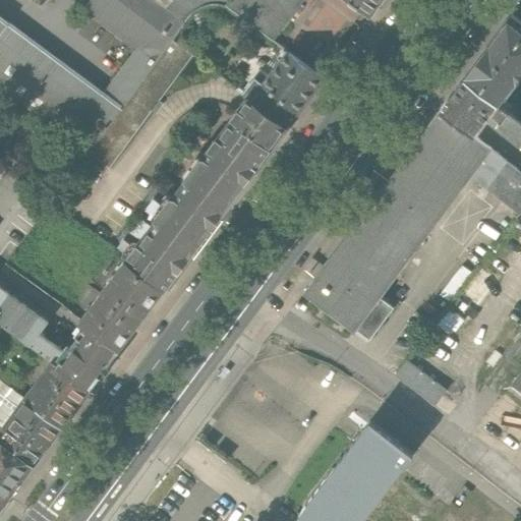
[(90,0),(83,10),(136,49),(156,63),(172,41),(185,23),(153,0),(90,0)]
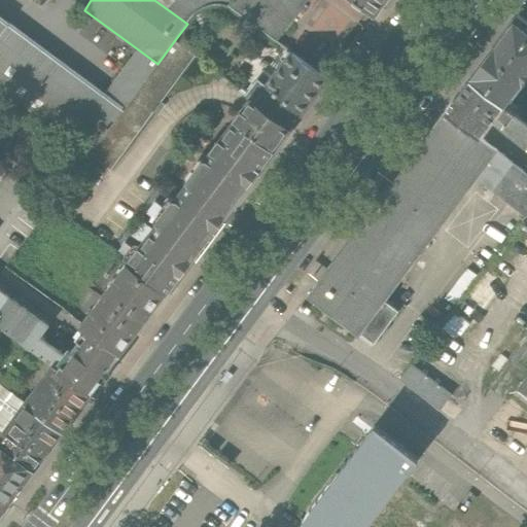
[(154,0),(187,24),(194,14),(200,11),(208,6),(216,5),(222,5),(227,7),(233,0),(154,0)]
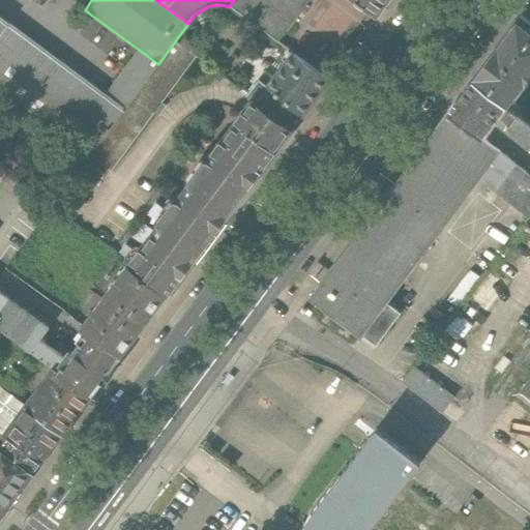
[(234,0),(229,7),(278,43),(310,0),(234,0)]
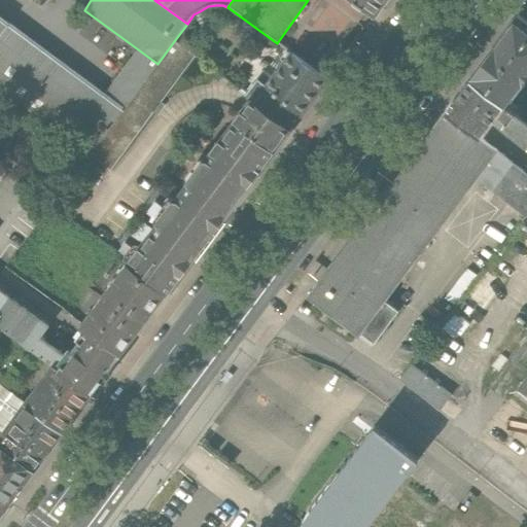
[(344,0),(373,21),(387,0),(344,0)]
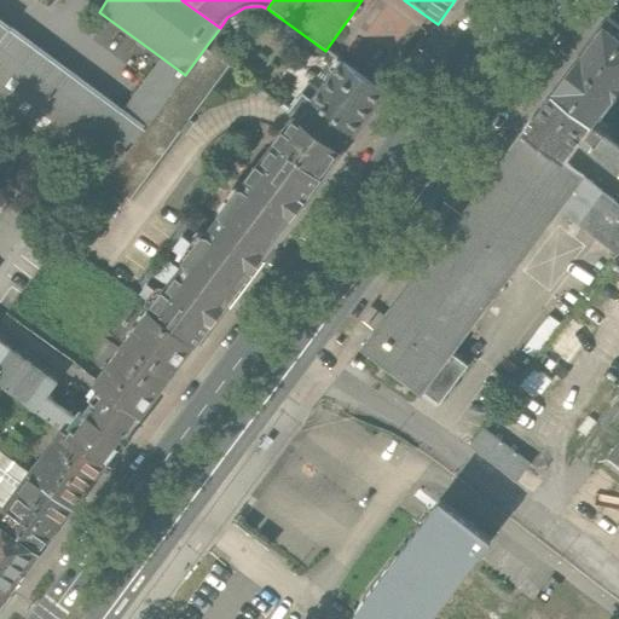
[(0,19),(0,104),(105,183),(145,128),(123,113),(11,28),(0,19)]
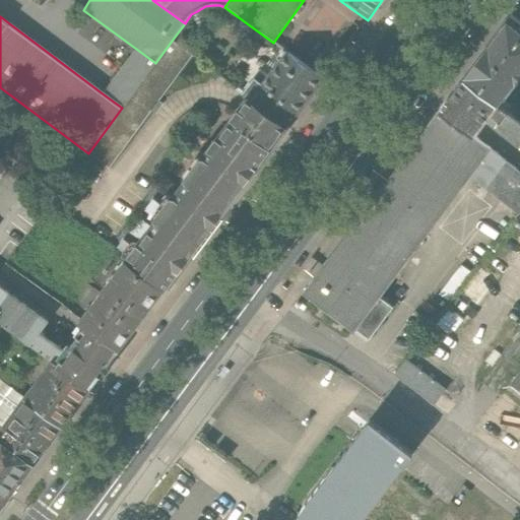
[(519,23),(511,17),(462,81),(500,109),(519,81),(519,23)]
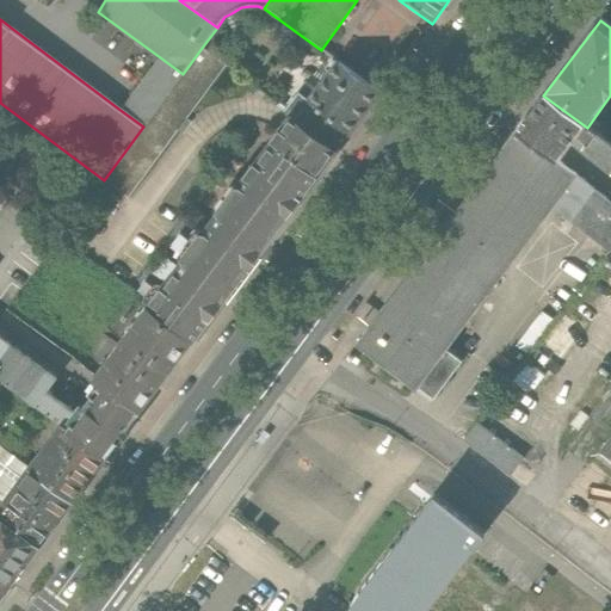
[(226,66),(202,48),(183,74),(143,127),(104,180),(128,198),(226,66)]
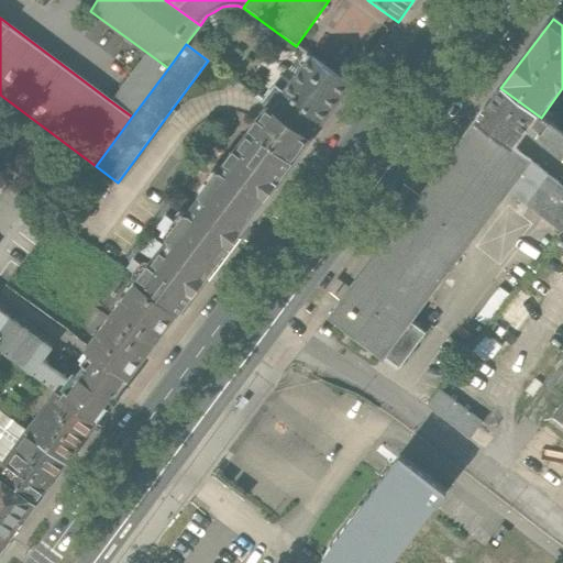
[(147,53),(112,102),(132,117),(168,68),(147,53)]
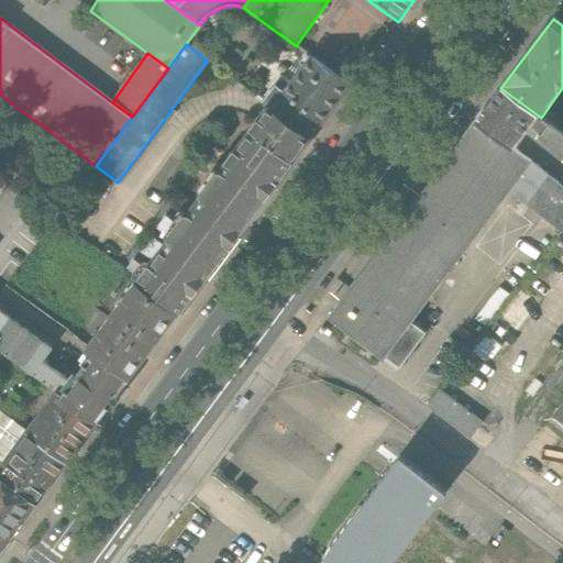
[(312,54),(273,107),(311,136),(352,83),(312,54)]
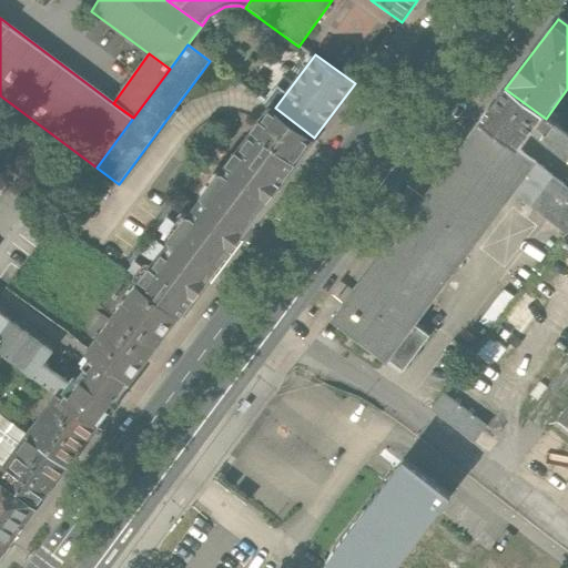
[(534,135),(546,119),(505,89),(479,123),(520,153),(534,135)]
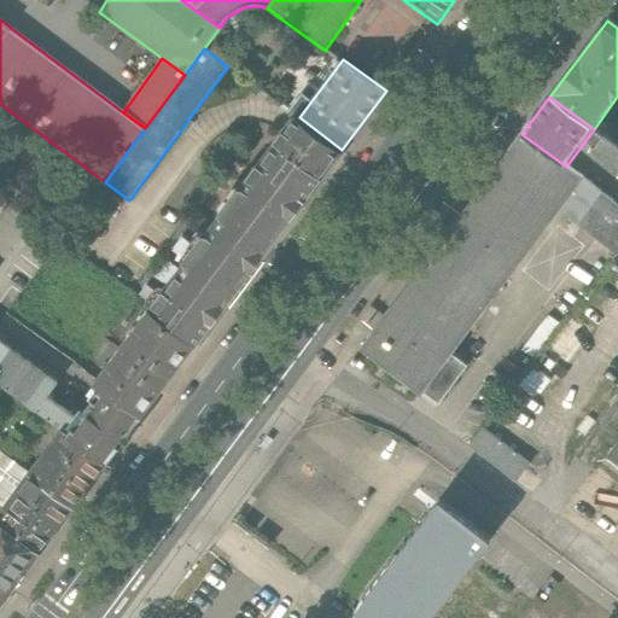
[(299,117),(152,312),(194,343),(342,150),(299,117)]
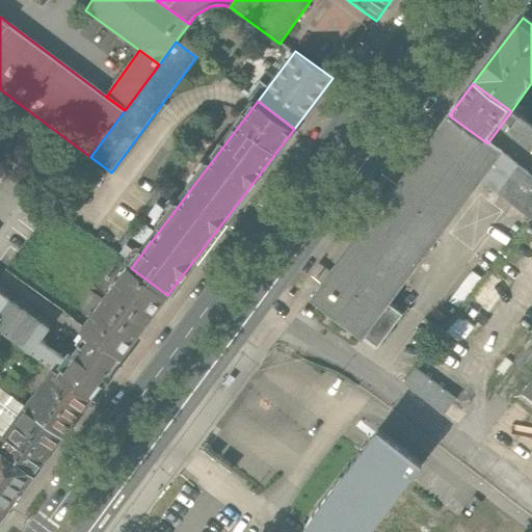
[(531,127),(511,111),(500,127),(531,151),(531,127)]
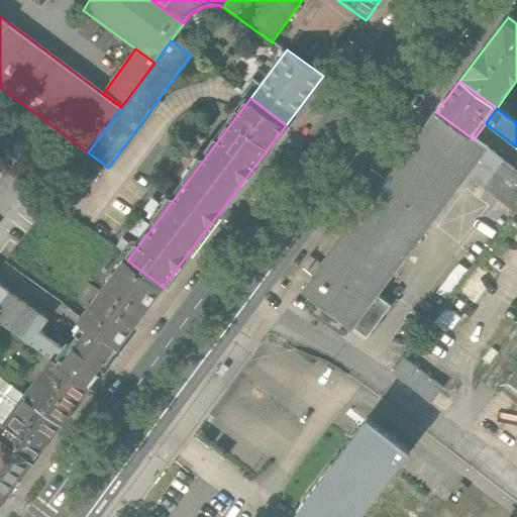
[(516,171),(474,139),(436,112),(302,293),(350,329),(353,325),(376,296),(467,175),(516,211),(516,171)]
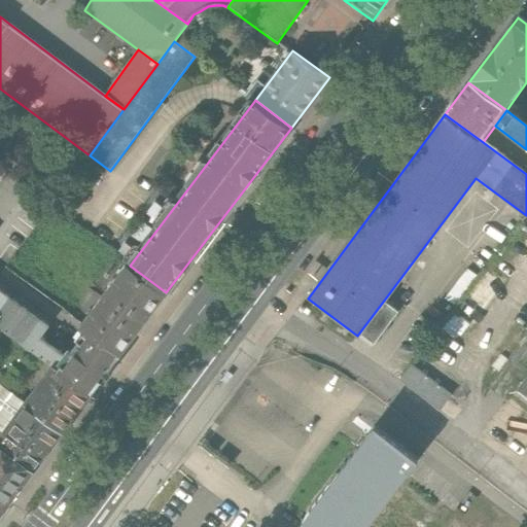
[(81,328),(85,330),(118,355),(166,292),(130,266),(81,328)]
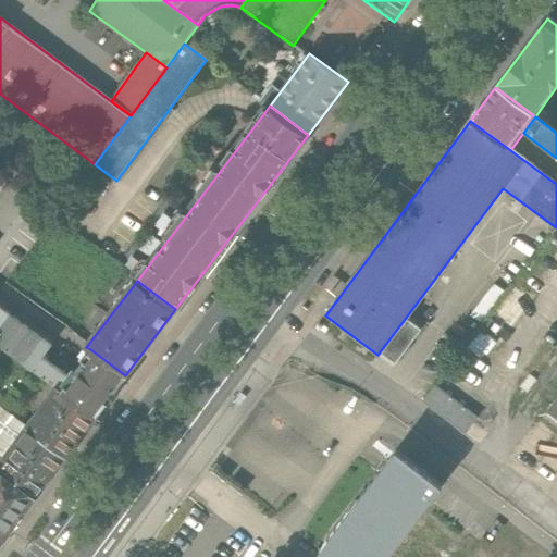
[(0,347),(56,390),(62,395),(65,391),(67,388),(63,385),(69,379),(40,357),(50,344),(0,306),(0,347)]
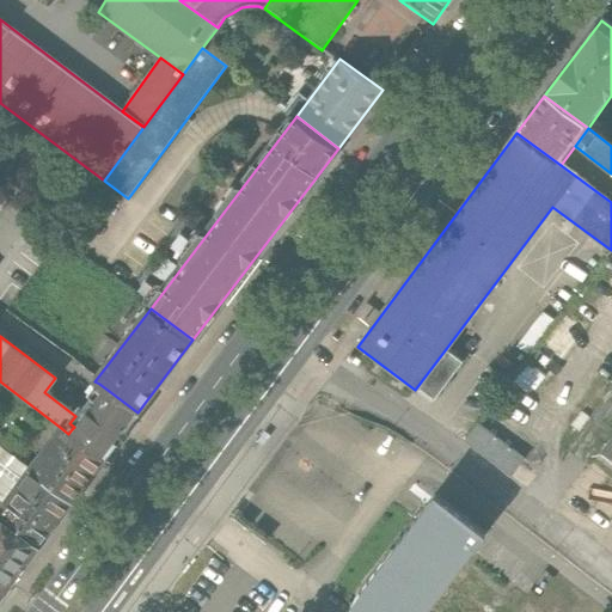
[(460,361),(445,350),(418,385),(434,397),(460,361)]
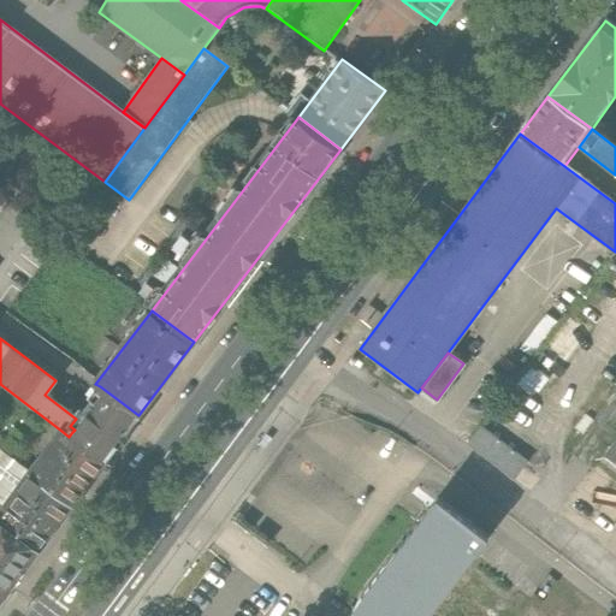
[(75,430),(72,432),(106,458),(138,415),(100,386),(76,419),(70,426),(75,430)]
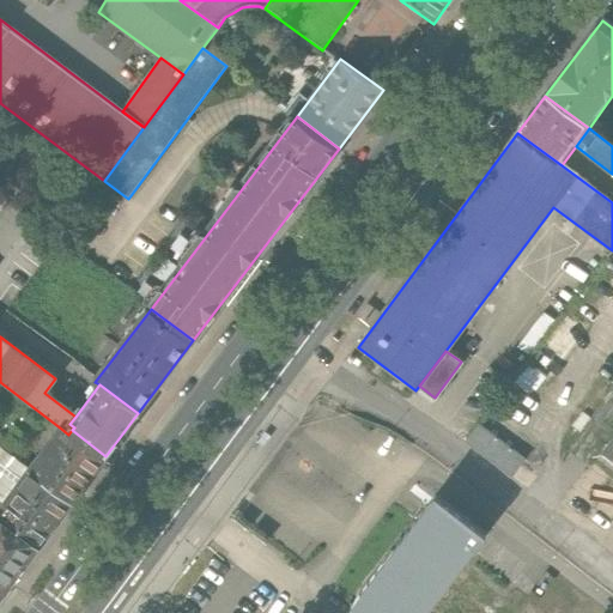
[(527,462),(480,426),(467,444),(514,479),(527,462)]
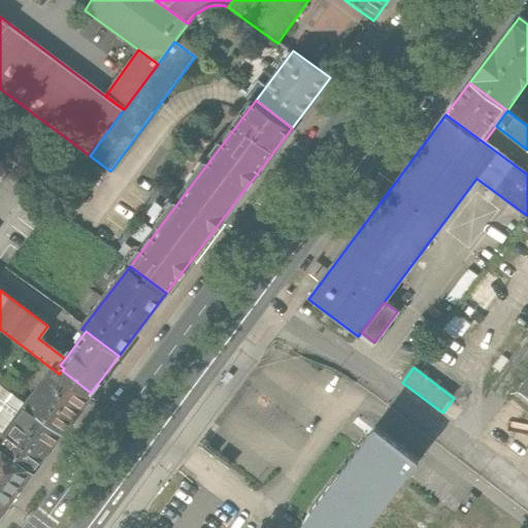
[(53,369),(27,403),(63,430),(91,393),(62,370),(59,374),(53,369)]
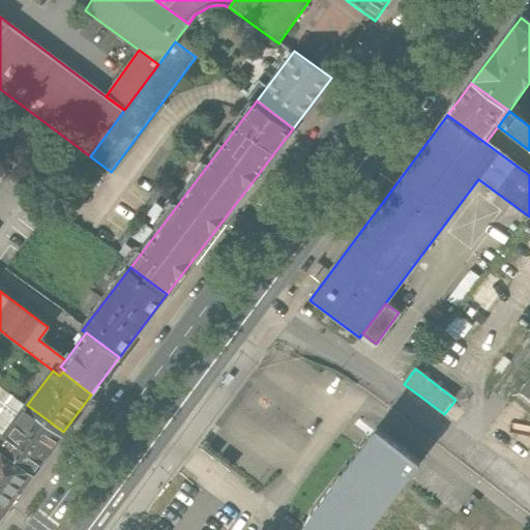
[(529,382),(521,394),(529,401),(529,382)]
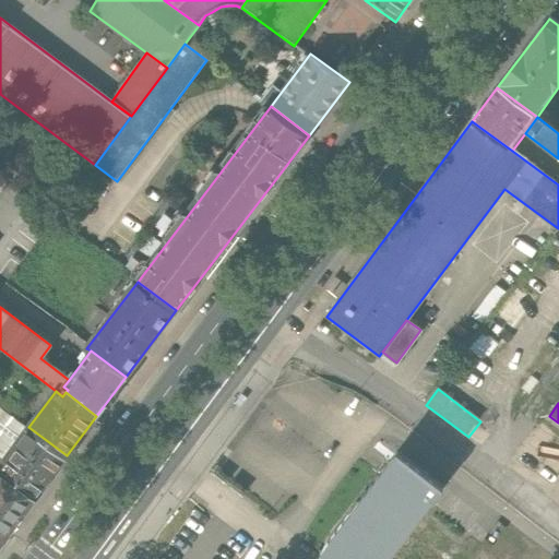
[(0,464),(28,427),(0,405),(0,464)]
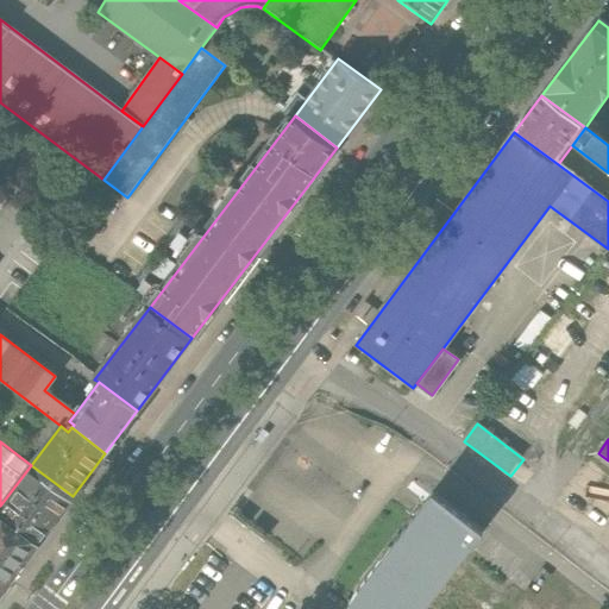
[(31,465),(0,506),(0,512),(38,541),(73,496),(31,465)]
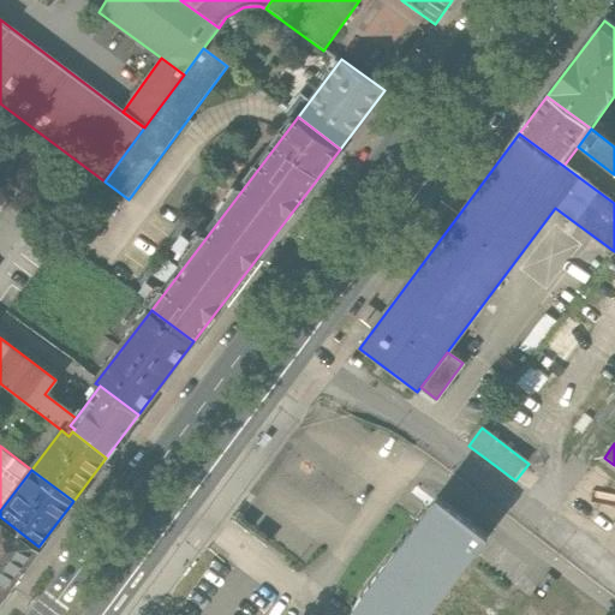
[(439,497),(352,610),(358,614),(429,614),(489,536),(439,497)]
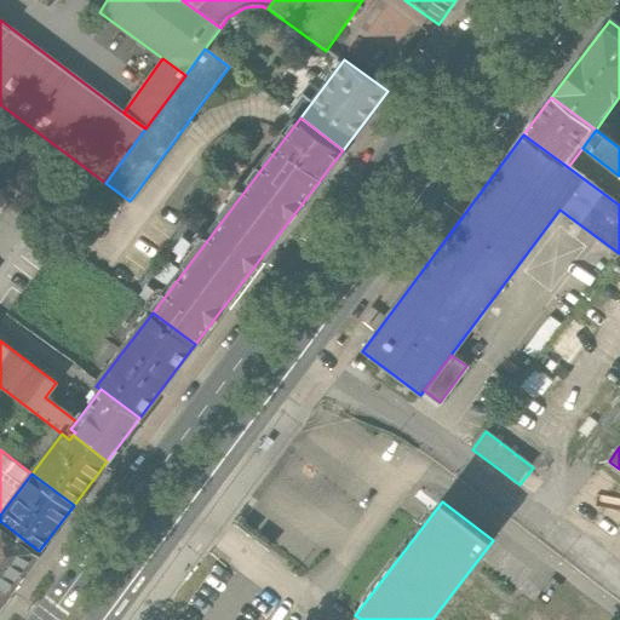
[(0,521),(0,574),(13,585),(39,551),(0,521)]
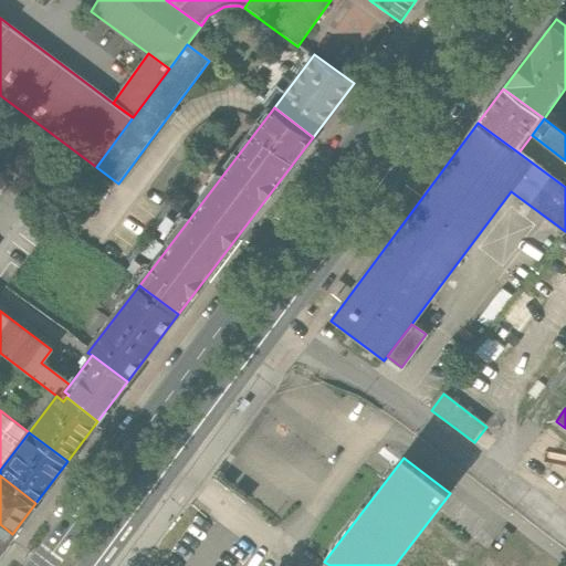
[(0,549),(12,534),(0,524),(0,549)]
